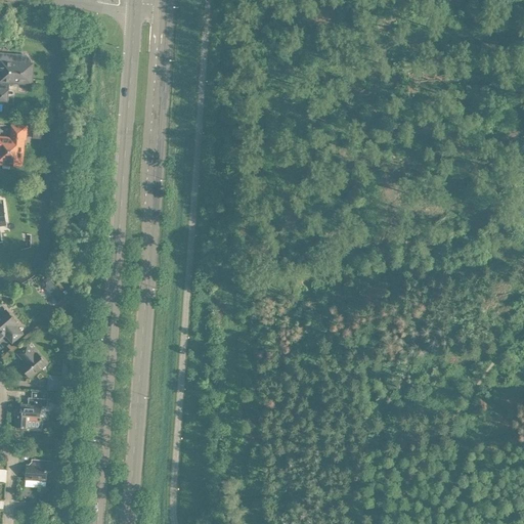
[(0,100),(7,101),(9,81),(19,82),(19,80),(30,81),(31,59),(30,60),(26,55),(22,55),(22,54),(0,52),(0,63),(0,64),(0,68),(2,69),(2,74),(0,73),(0,100)]
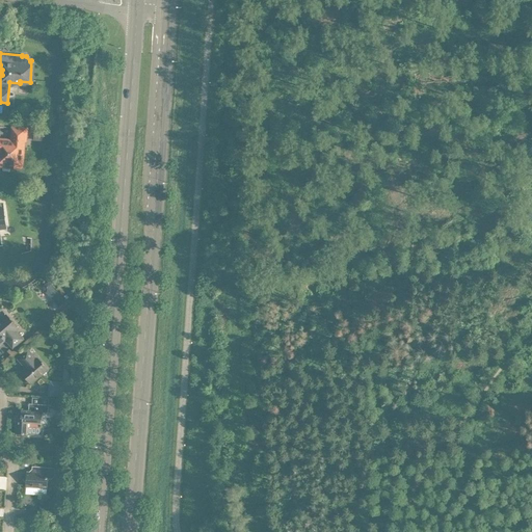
[(27,129),(15,128),(14,140),(0,139),(0,151),(0,152),(0,155),(0,159),(3,160),(3,171),(9,171),(9,167),(17,168),(18,164),(23,164),(24,142),(26,142),(27,129)]
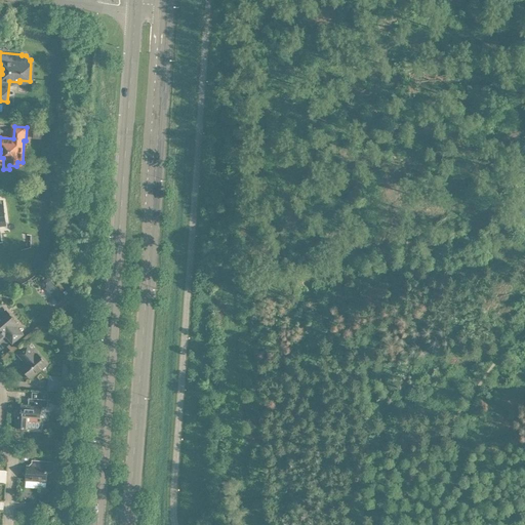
[(42,282),(42,285),(44,288),(45,288),(58,304),(65,297),(53,284),(51,283),(51,281),(48,279),(45,279),(42,282)]
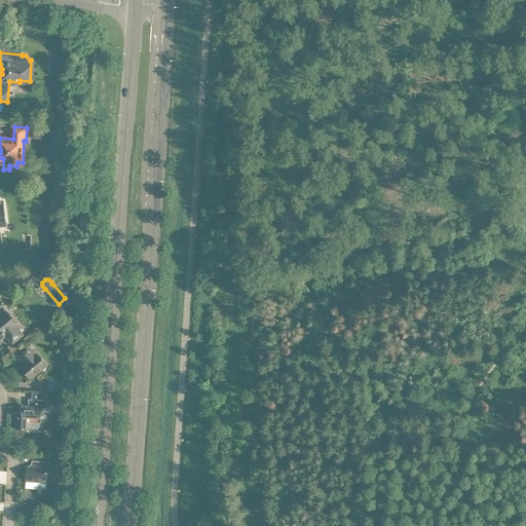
[(17,326),(6,311),(0,316),(0,340),(5,336),(12,344),(23,335),(15,327),(17,326)]
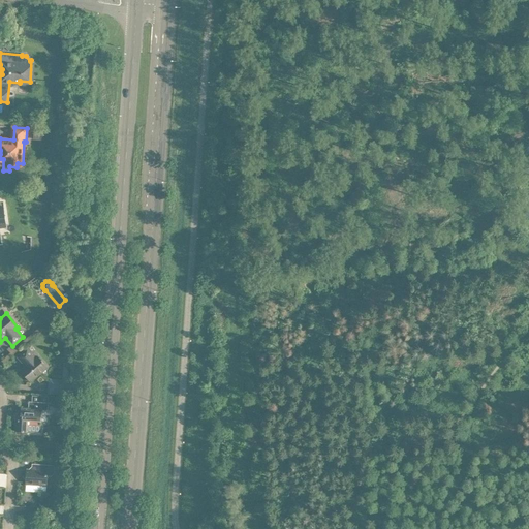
[(21,371),(30,381),(47,368),(37,356),(36,358),(28,348),(18,356),(24,364),(25,364),(27,366),(21,371)]
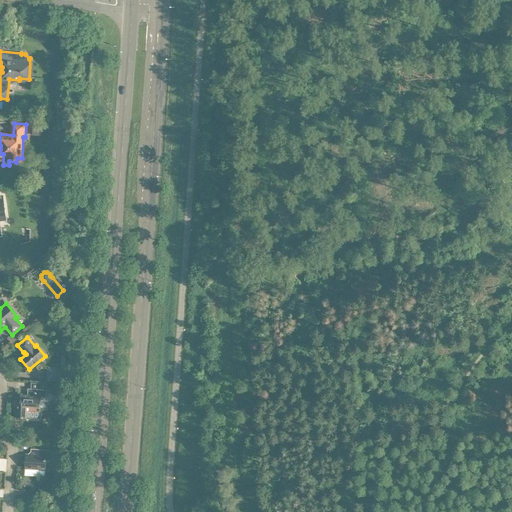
[(20,395),(20,402),(16,401),(15,417),(26,418),(27,410),(39,411),(40,397),(46,398),(47,390),(28,389),(27,396),(20,395)]
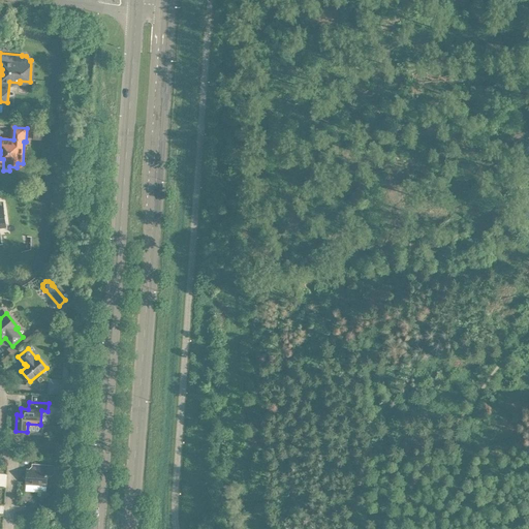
[(26,484),(47,486),(47,476),(51,476),(54,474),(55,466),(32,464),(31,470),(27,470),(27,473),(23,476),(26,480),(26,484)]
